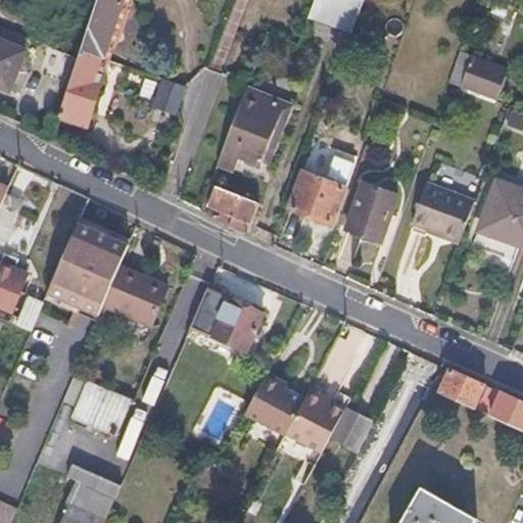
[(96,0),(80,52),(107,62),(113,43),(117,42),(119,35),(117,32),(122,18),(125,17),(127,15),(128,12),(127,8),(125,7),(127,0),(96,0)]
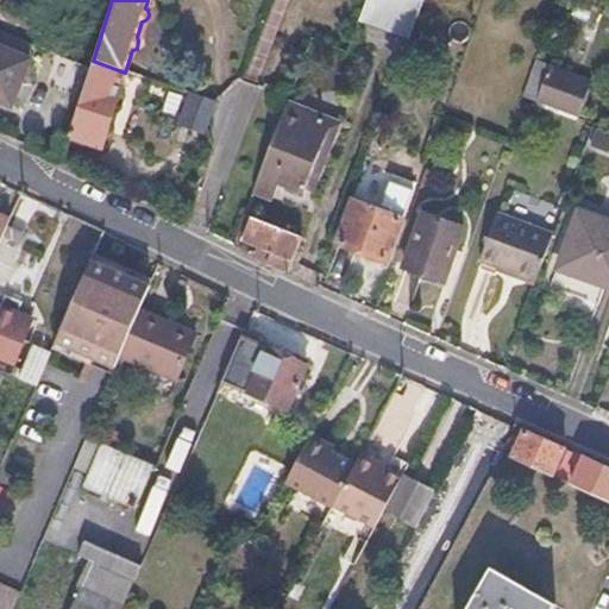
[(184,12),(163,17),(168,38),(188,35),(184,12)]
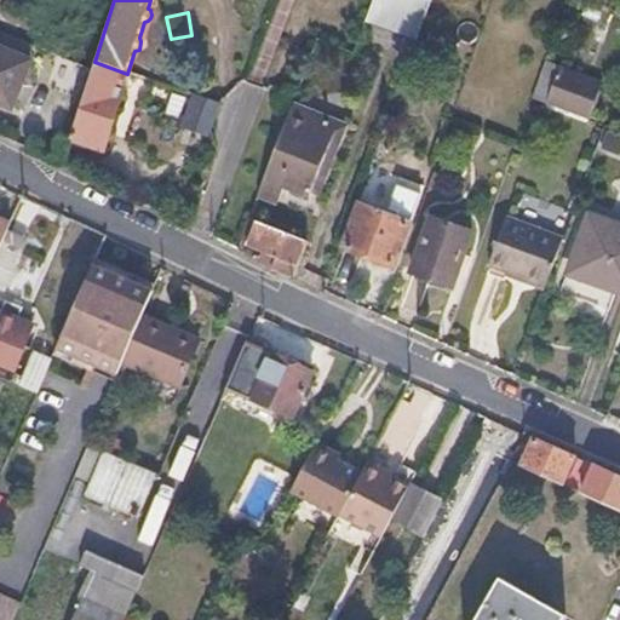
[(560,12),(555,28),(569,33),(574,17),(560,12)]
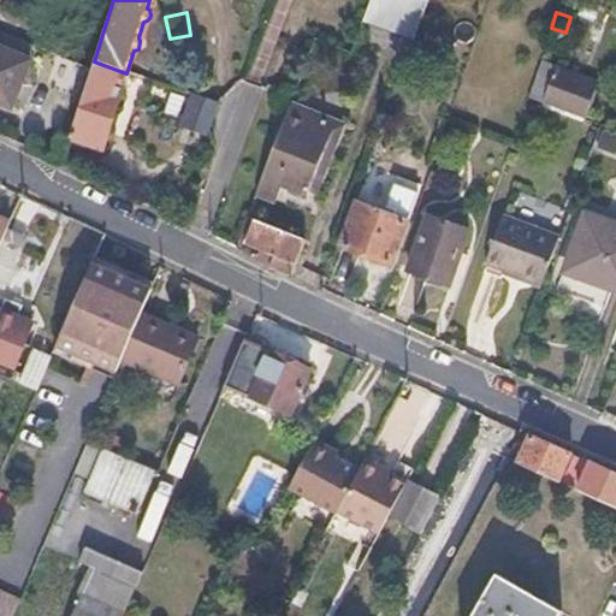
[(0,48),(0,104),(10,107),(29,60),(0,48)]
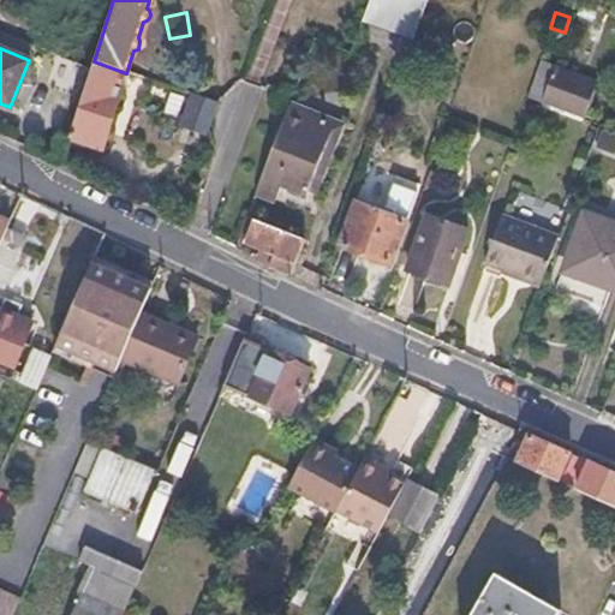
[(45,85),(81,100),(91,69),(57,54),(45,85)]
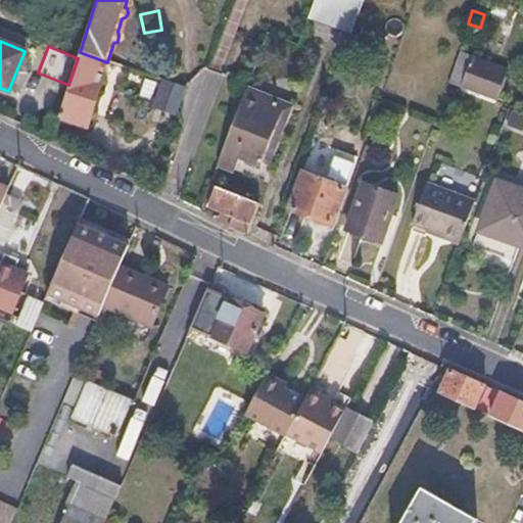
[(107,62),(80,52),(78,58),(68,85),(58,117),(86,127),(107,62)]
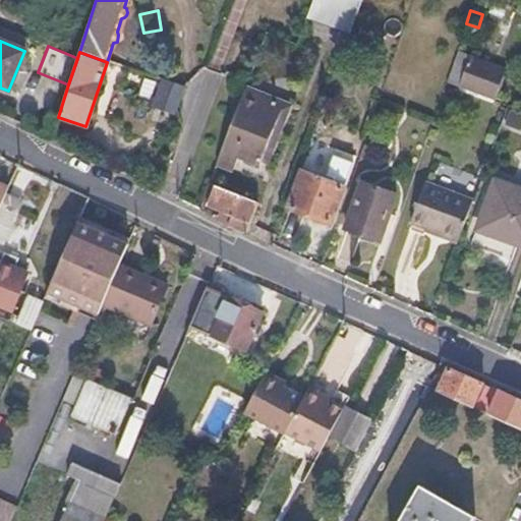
[(445,83),(460,89),(471,58),(471,57),(456,52),(445,83)]
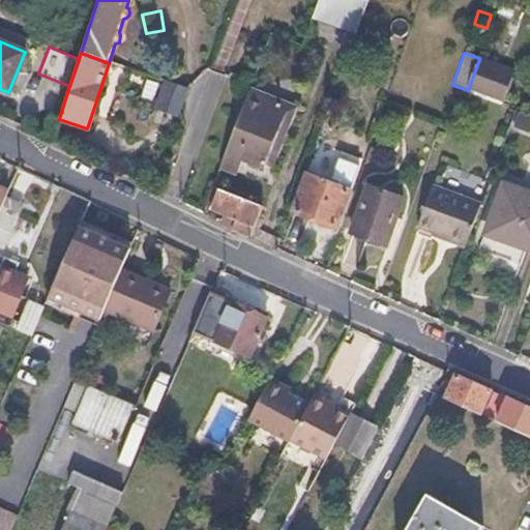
[(479,59),(468,90),(503,102),(514,71),(479,59)]
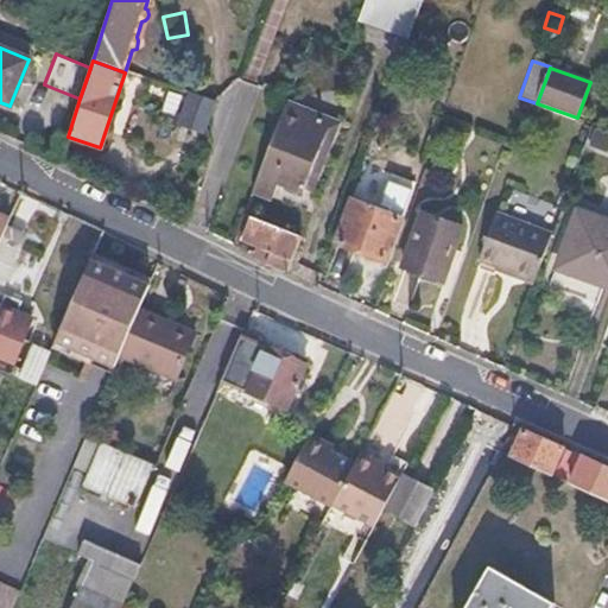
[(217,101),(190,93),(179,124),(206,133),(217,101)]
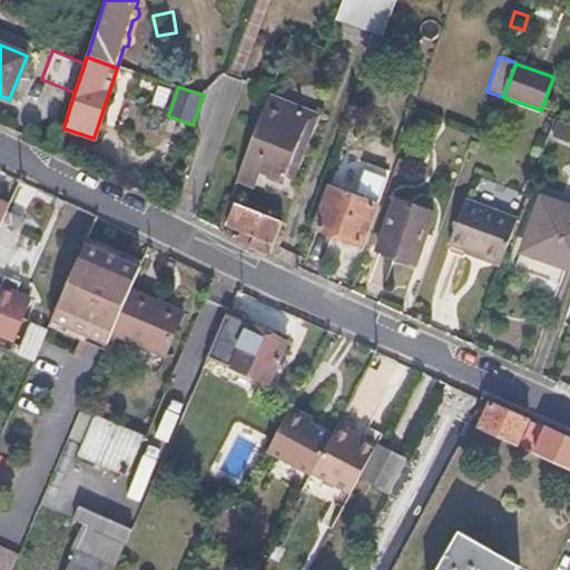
[(257,136),(246,165),(283,179),(297,140),(304,144),(315,116),(284,105),(282,112),(265,106),(254,135),(257,136)]
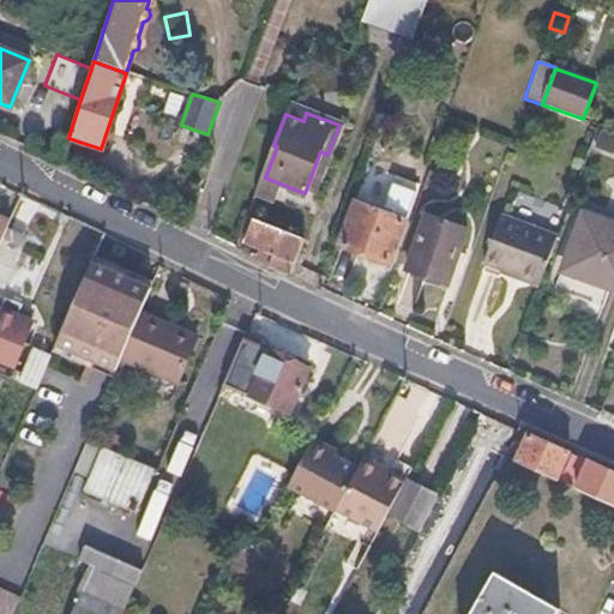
[(613,133),(602,130),(595,148),(613,154),(613,133)]
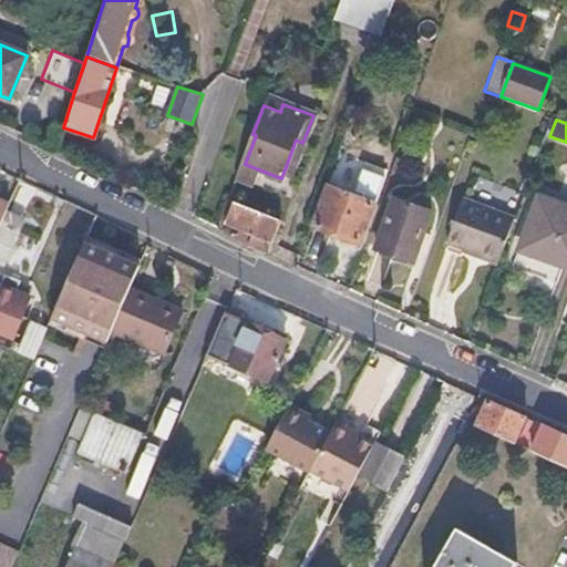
[(326,187),(312,226),(359,243),(371,204),(370,204),(372,198),(351,191),(349,196),(326,187)]
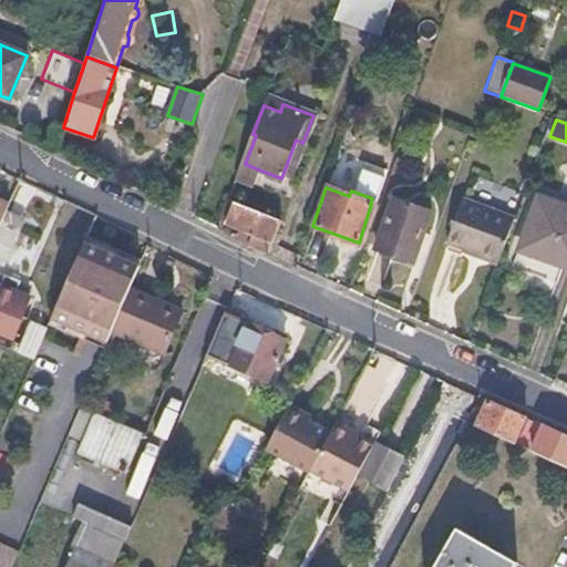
[(566,206),(538,195),(518,247),(562,264),(560,268),(566,270),(566,206)]
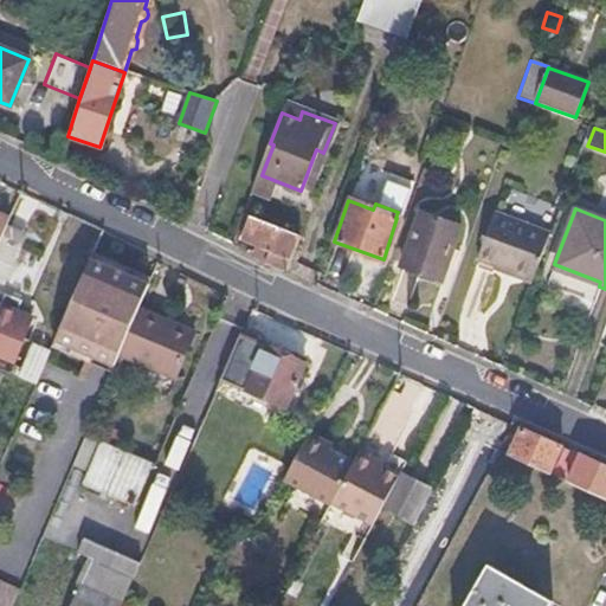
[(417,214),(399,265),(439,279),(457,229),(417,214)]
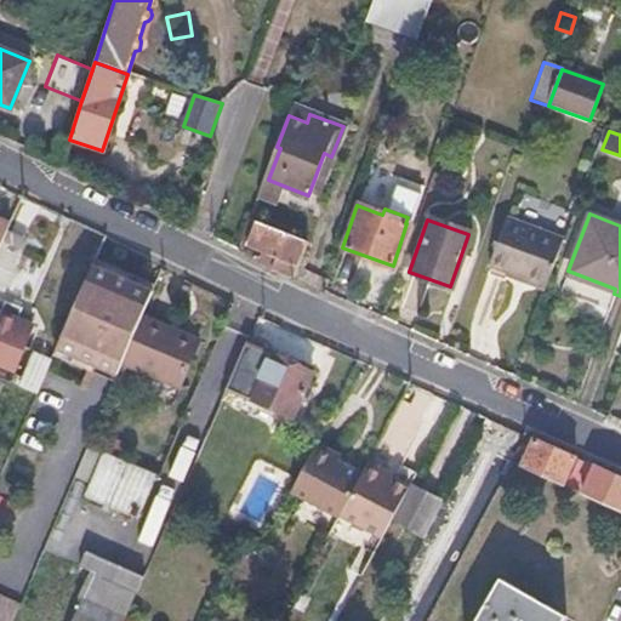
[(271,268),(291,278),(306,241),(256,221),(246,244),(277,257),(271,268)]
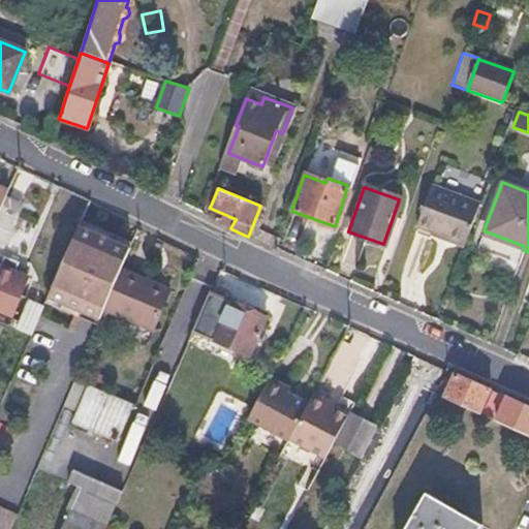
[(428,191),(412,229),(462,249),(476,210),(428,191)]
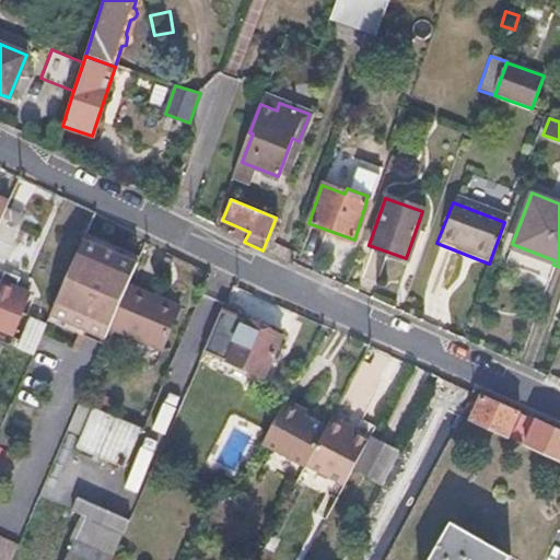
[(0,221),(0,263),(2,264),(22,217),(6,209),(0,221)]
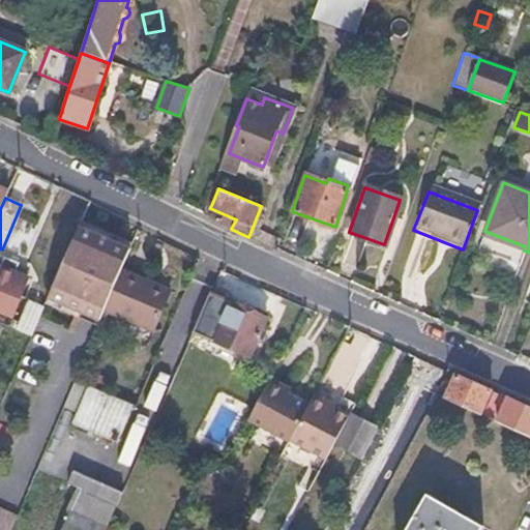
[(83,219),(80,227),(113,240),(111,245),(128,252),(133,241),(83,219)]
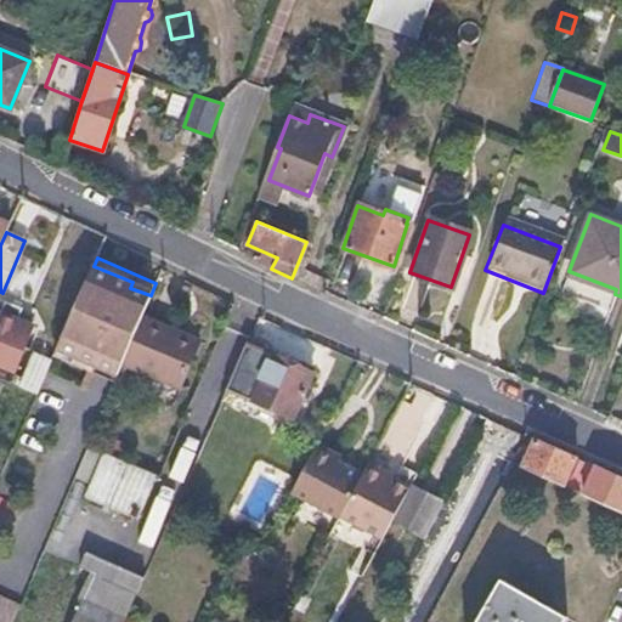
[(133,282),(94,266),(56,350),(96,367),(100,357),(120,366),(123,361),(142,317),(151,295),(130,288),(133,282)]
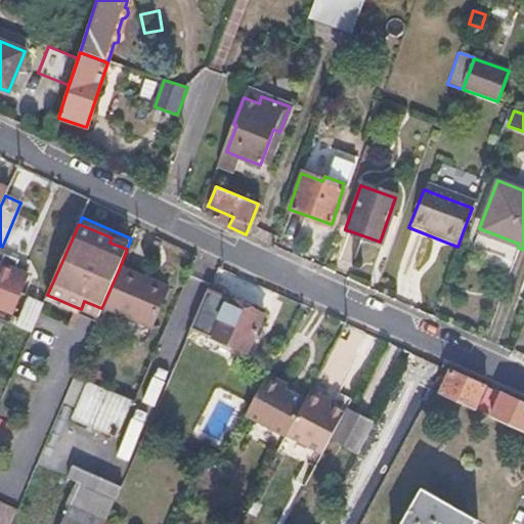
[(0,266),(0,309),(13,314),(29,277),(13,271),(16,264),(5,259),(2,267),(0,266)]
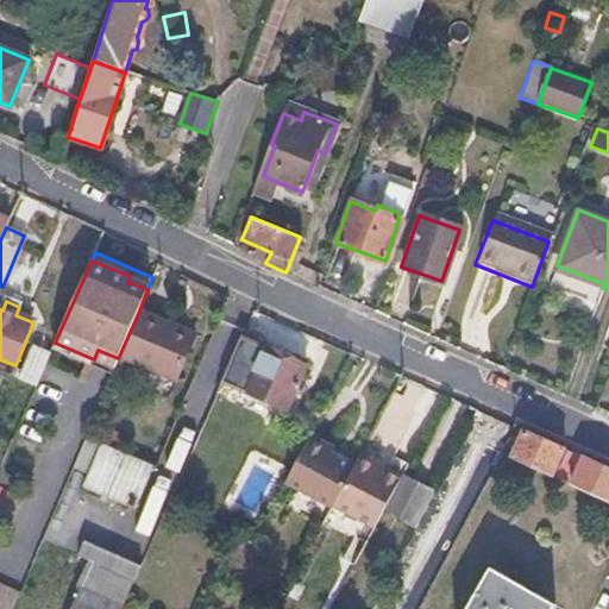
[(139,311),(120,353),(177,377),(195,333),(139,311)]
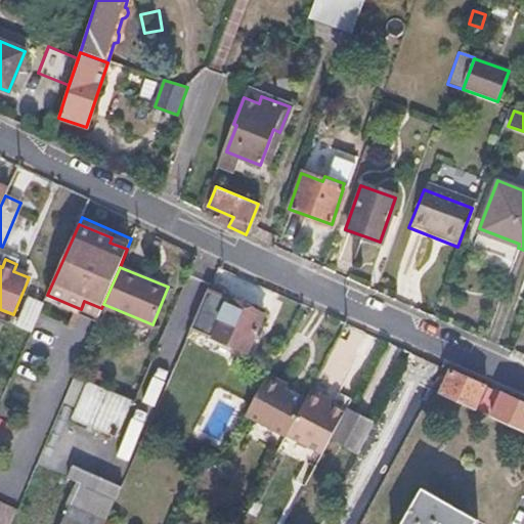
[(207,292),(190,330),(247,355),(264,317),(207,292)]
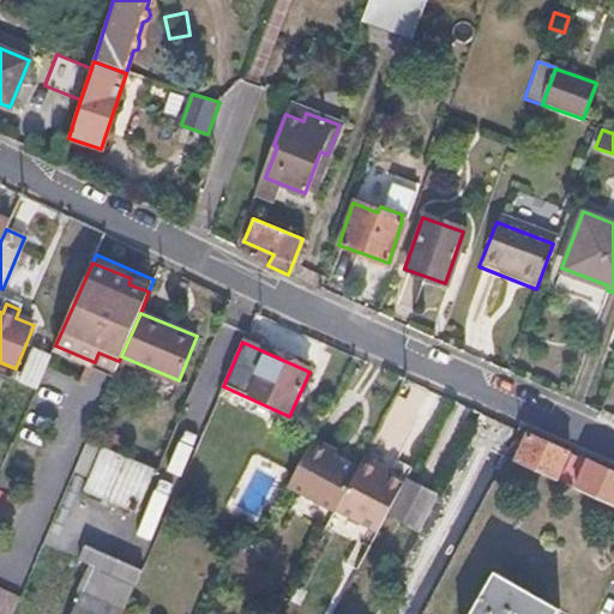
[(119,361),(98,353),(95,362),(55,345),(53,351),(113,378),(119,361)]
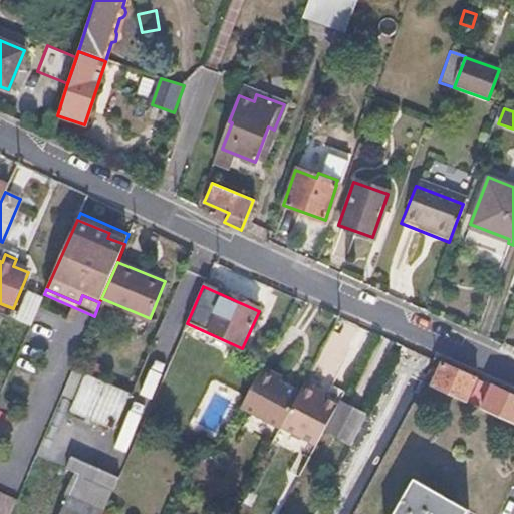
[(18,322),(30,327),(43,298),(30,292),(18,322)]
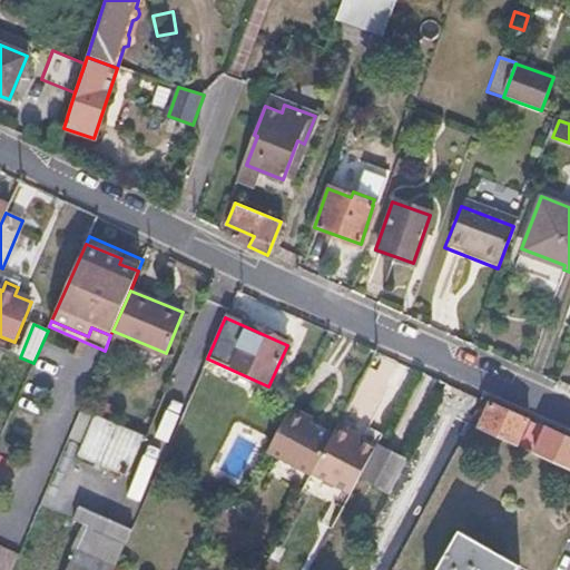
[(518,446),(529,421),(502,410),(489,404),(479,429),(518,446)]
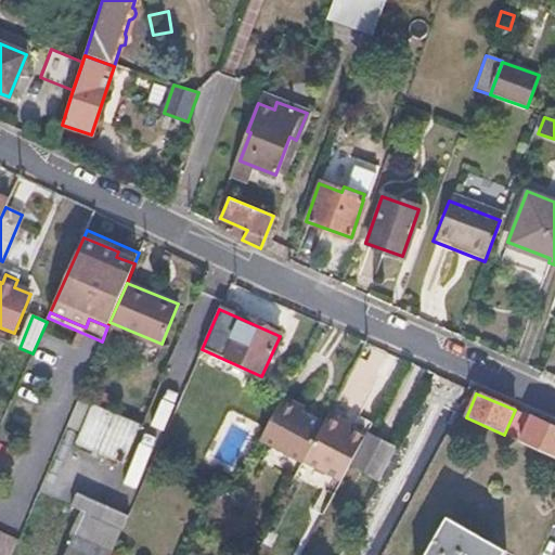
[(302,415),(306,410),(282,397),(258,441),(301,464),(302,463),(322,426),(302,415)]
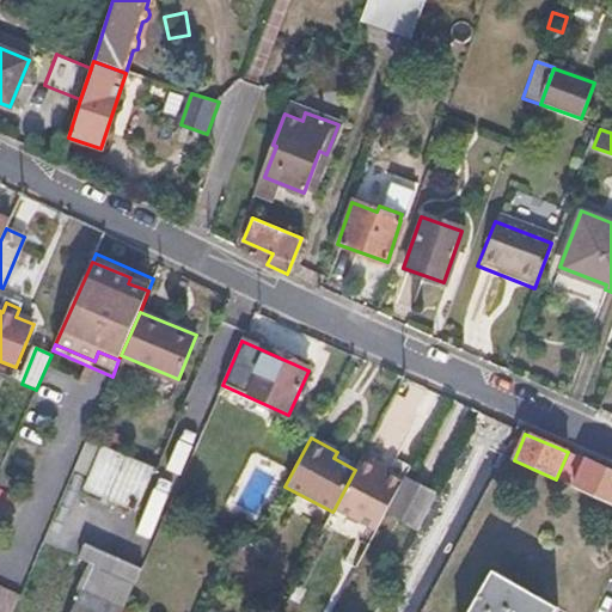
[(151,470),(102,446),(83,490),(132,513),(151,470)]
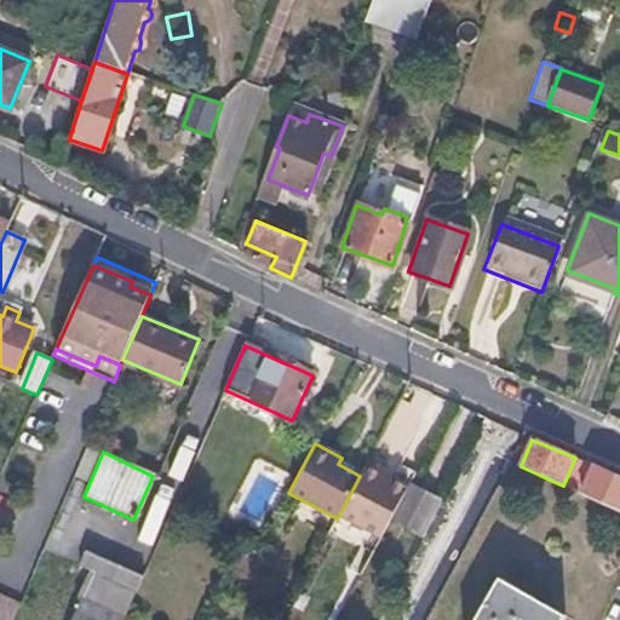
[(338,464),(360,476),(363,470),(342,458),(338,464)]
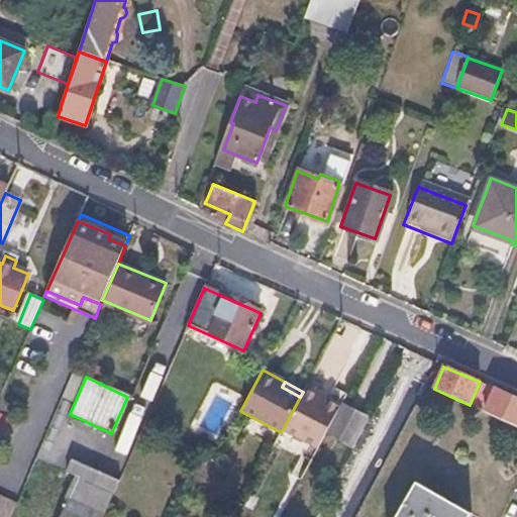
[(516,426),(516,399),(482,383),(472,406),(516,426)]
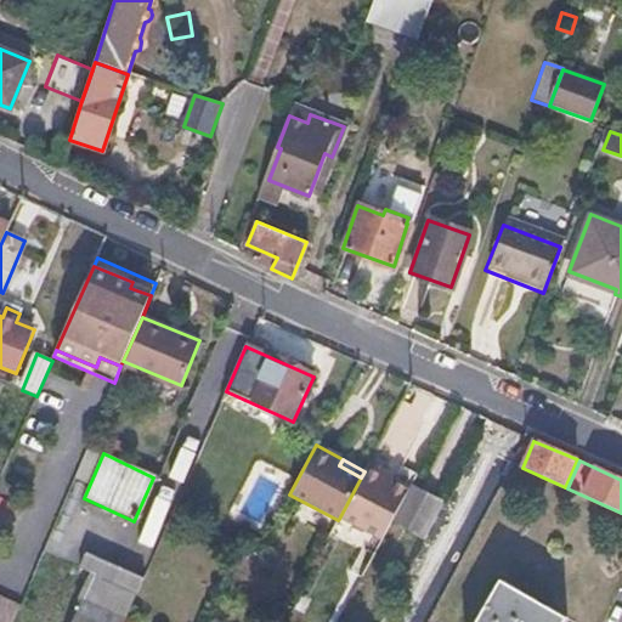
[(393,485),(380,479),(384,473),(368,464),(365,471),(361,478),(339,519),(382,542),(391,525),(408,493),(393,485)]
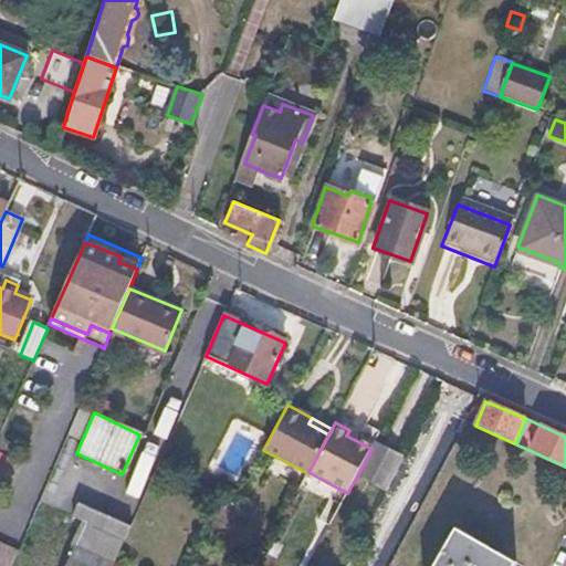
[(359,436),(349,430),(346,436),(357,441),(359,436)]
